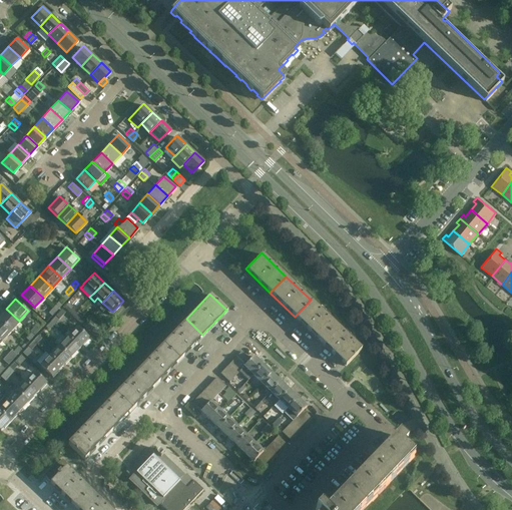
[(52,306),(56,309),(61,303),(57,300),(52,306)]
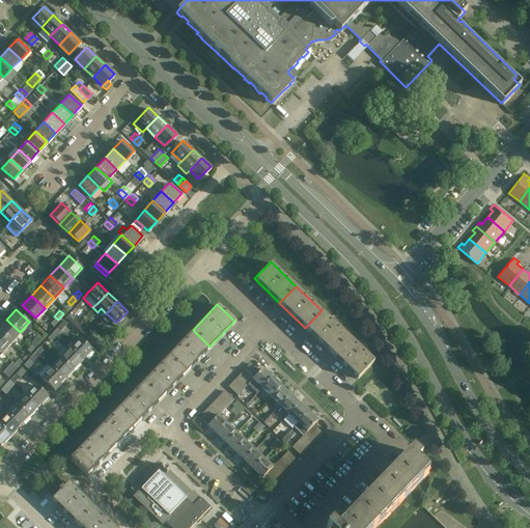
[(331,353),(347,335),(322,310),(305,328),(331,353)]
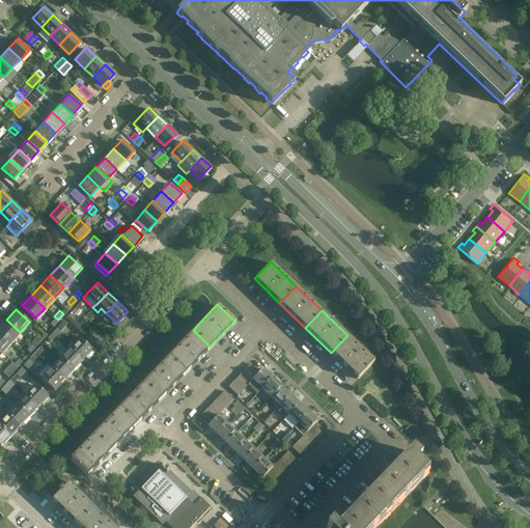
[(65,316),(75,326),(79,323),(74,317),(68,312),(65,316)]
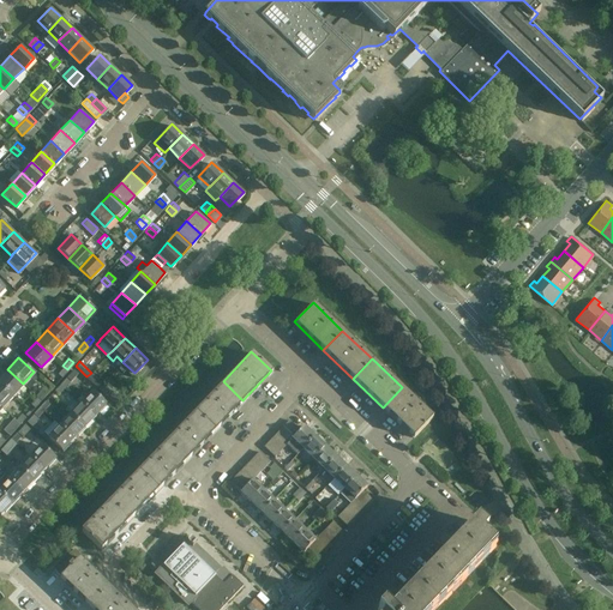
[(67,369),(62,366),(56,372),(61,376),(67,369)]
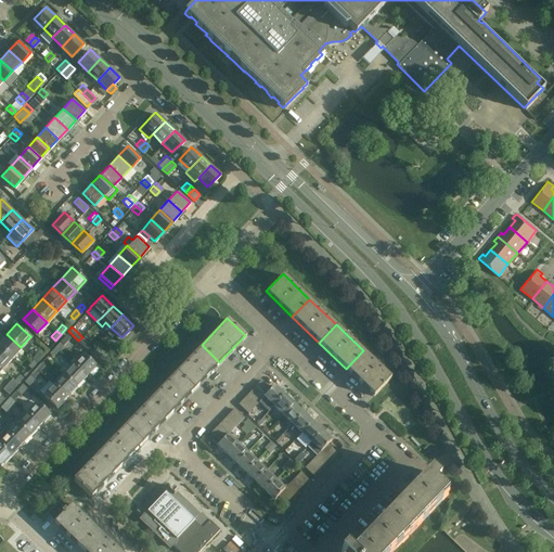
[(21,347),(7,334),(0,341),(0,346),(11,357),(21,347)]
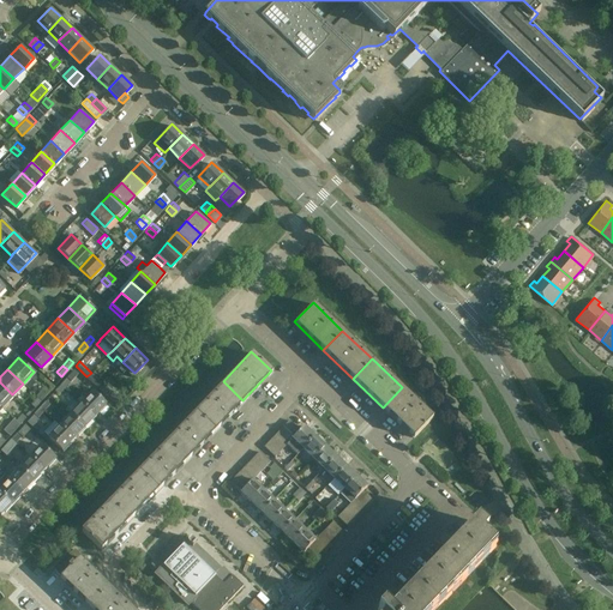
[(91,373),(86,376),(98,387),(104,381),(100,376),(97,379),(91,373)]
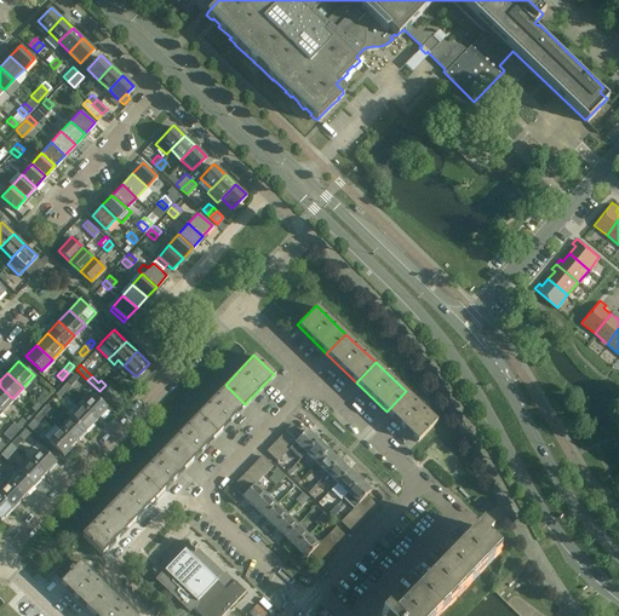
[(61,385),(64,390),(70,383),(67,379),(61,385)]
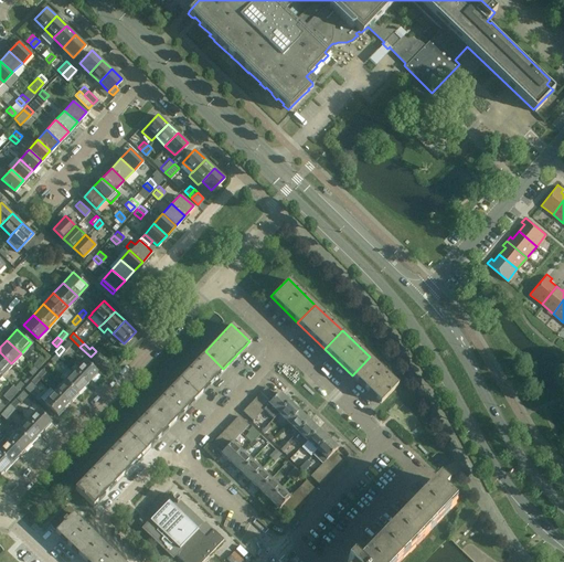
[(50,358),(53,362),(59,356),(55,351),(50,358)]
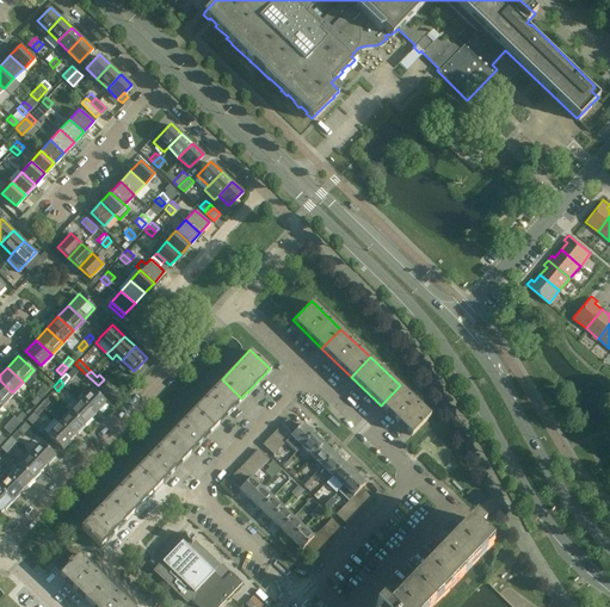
[(98,385),(104,392),(111,385),(104,379),(98,385)]
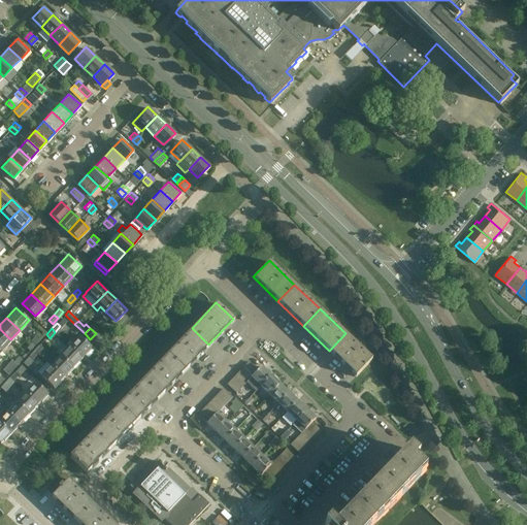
[(208,345),(192,328),(167,353),(185,369),(208,345)]
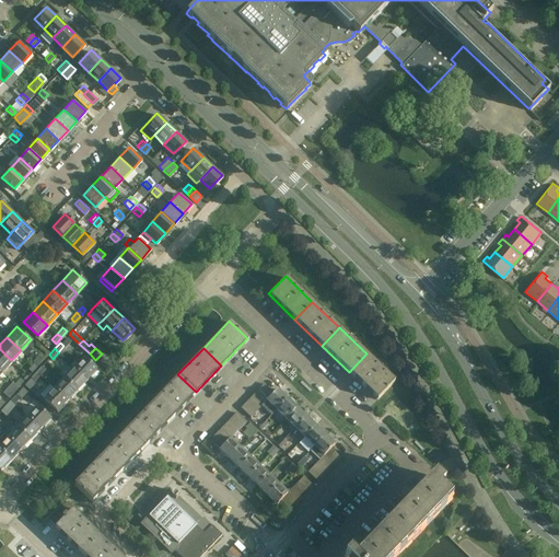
[(11,360),(0,349),(0,369),(2,371),(11,360)]
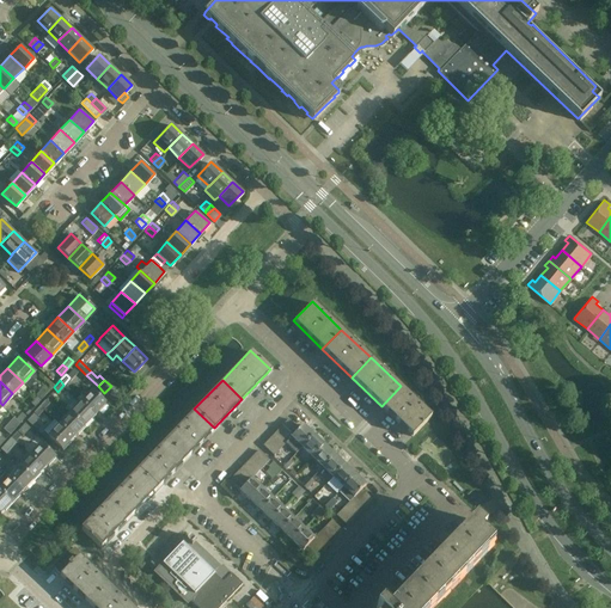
[(401,386),(382,406),(410,434),(411,434),(431,415),(401,386)]
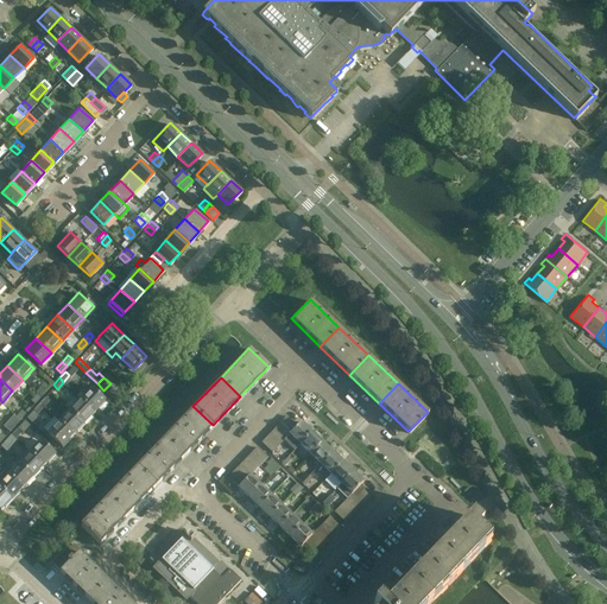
[(36,392),(39,395),(45,388),(42,385),(36,392)]
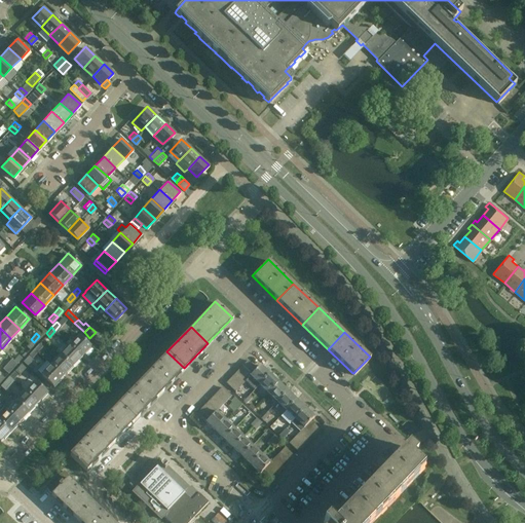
[(68,343),(80,356),(90,345),(78,333),(68,343)]
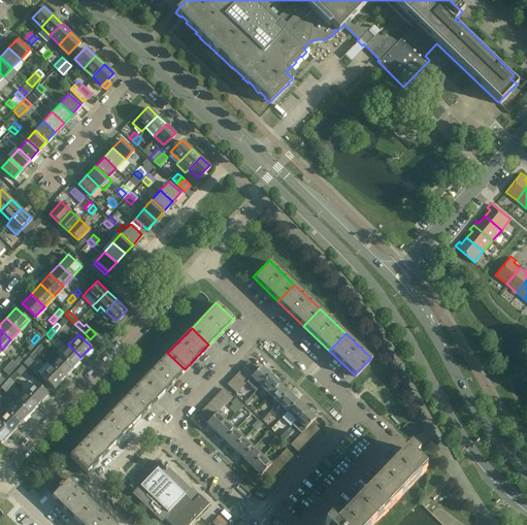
[(34,343),(31,340),(26,346),(29,350),(34,343)]
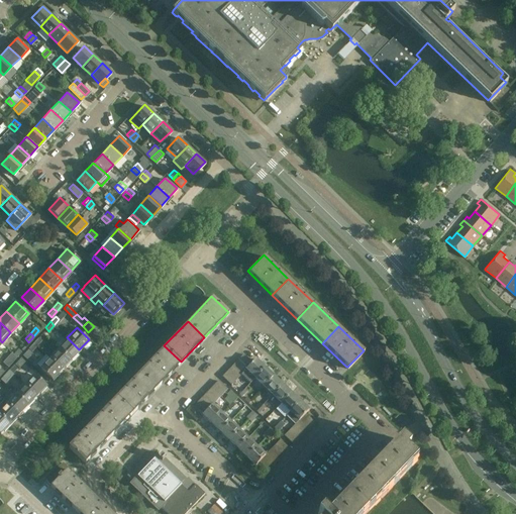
[(32,341),(36,344),(41,339),(37,335),(32,341)]
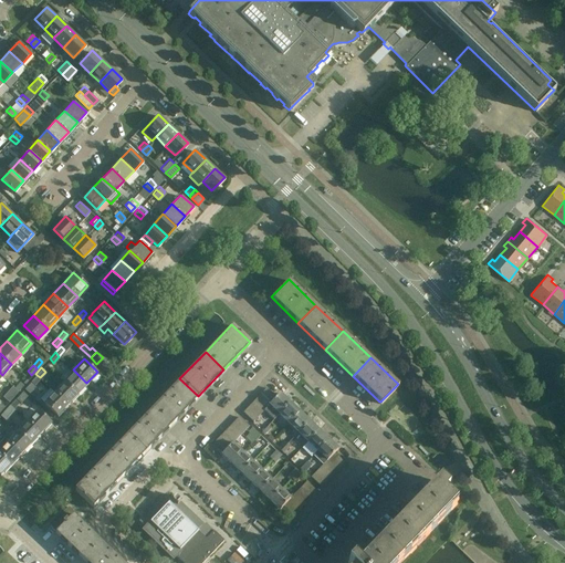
[(86,383),(73,369),(63,381),(76,393),(86,383)]
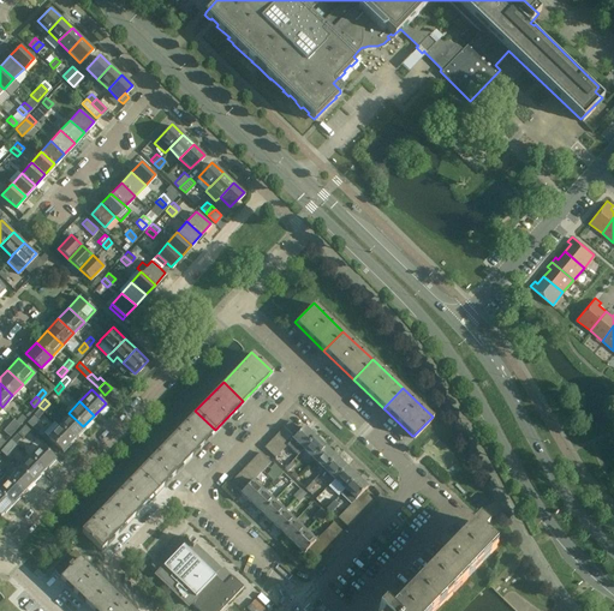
[(43,409),(39,406),(33,412),(37,417),(43,409)]
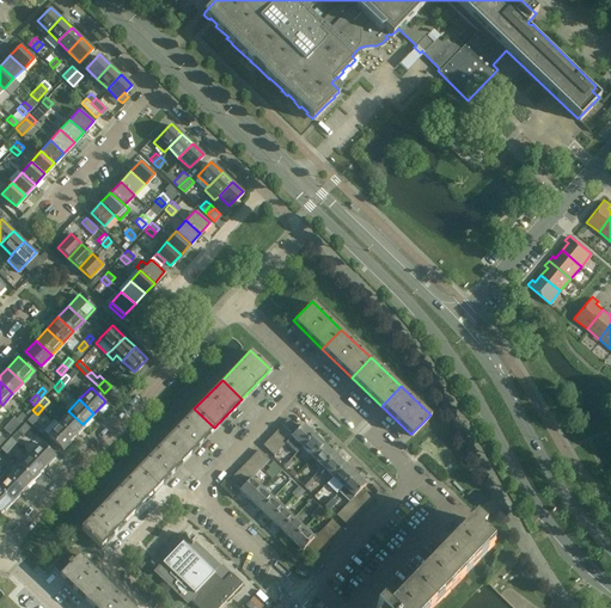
[(214,428),(194,409),(165,438),(185,458),(214,428)]
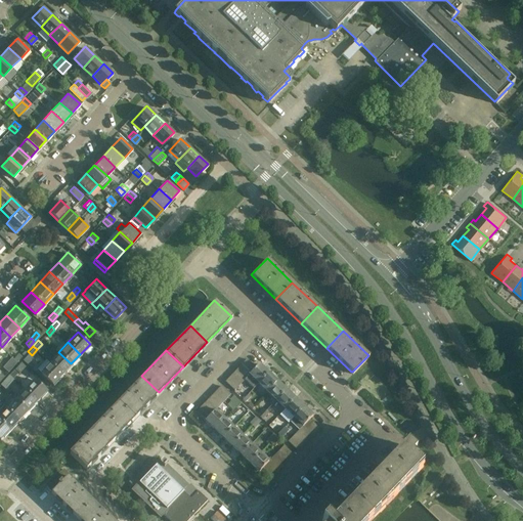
[(12,357),(16,360),(22,355),(17,351),(12,357)]
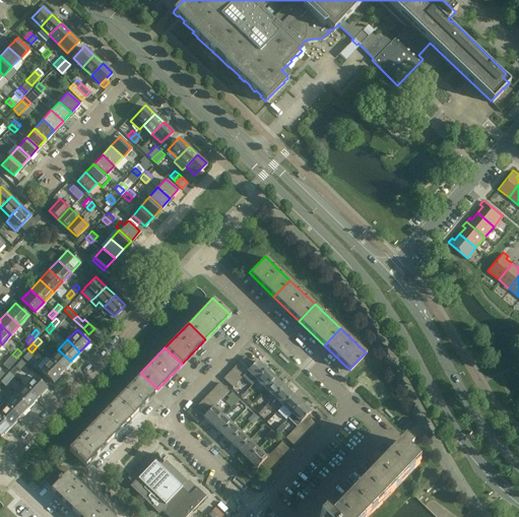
[(27,349),(22,356),(25,360),(31,353),(27,349)]
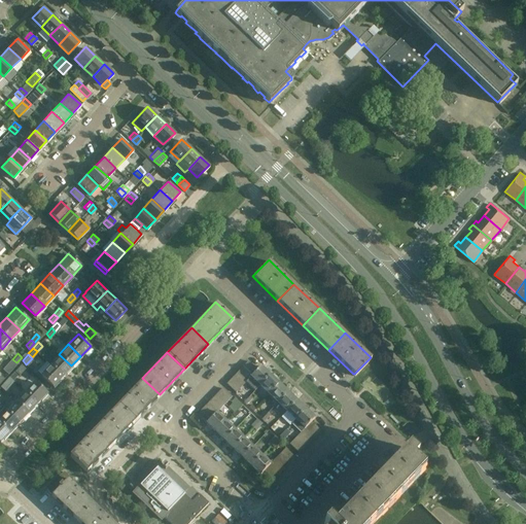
[(71,365),(59,354),(49,363),(62,376),(71,365)]
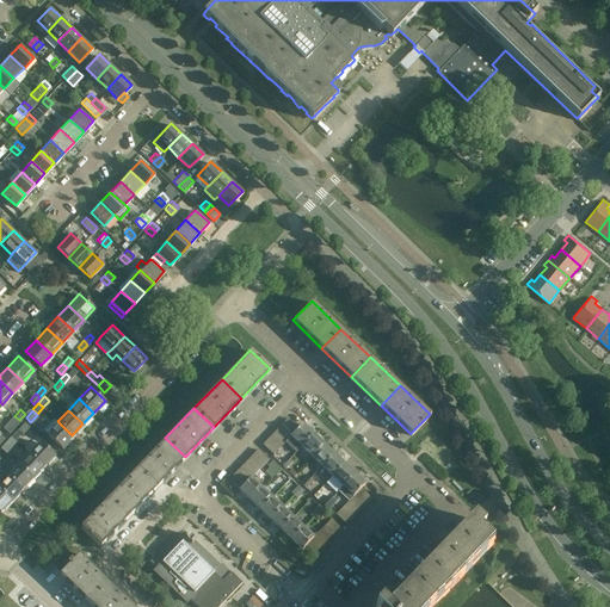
[(19,420),(14,416),(8,423),(13,427),(19,420)]
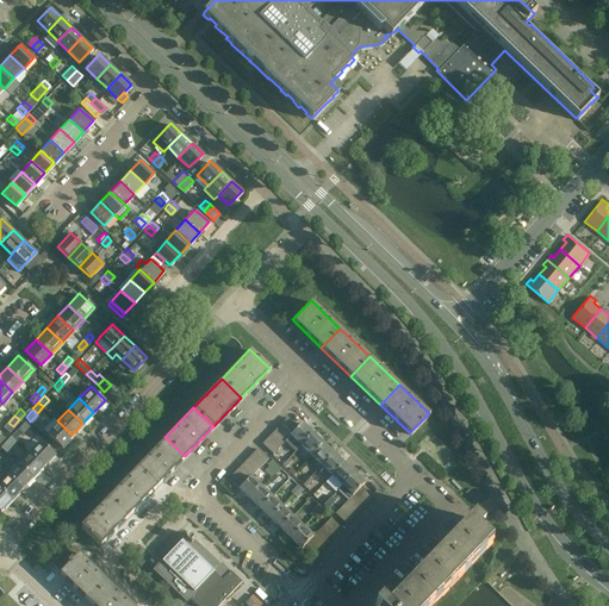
[(292,430),(297,425),(286,416),(281,420),(292,430)]
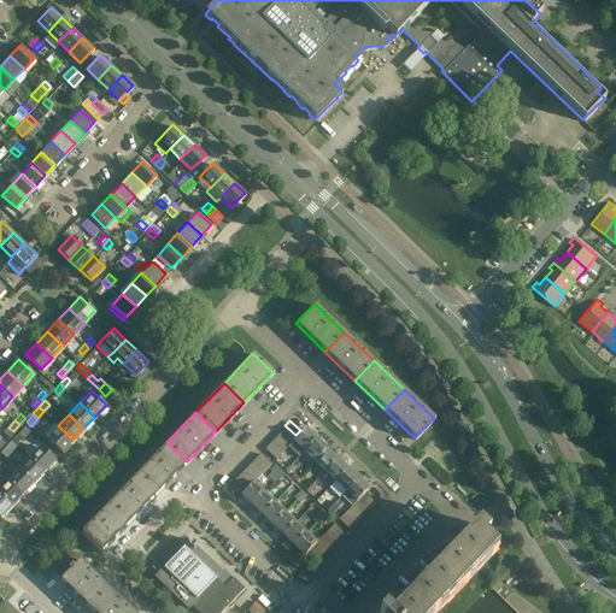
[(72,440),(58,425),(47,437),(62,451),(72,440)]
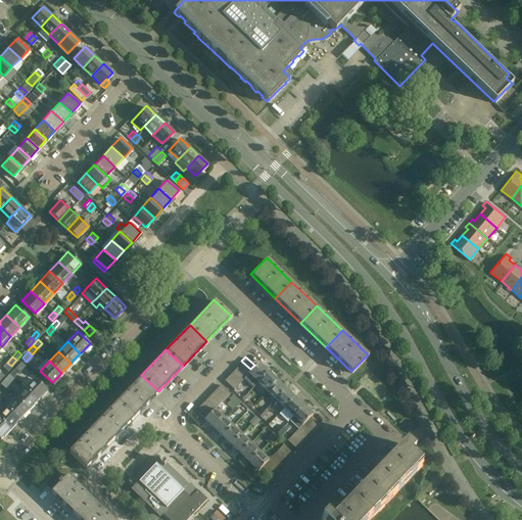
[(250,369),(241,361),(237,365),(246,374),(247,372),(250,369)]
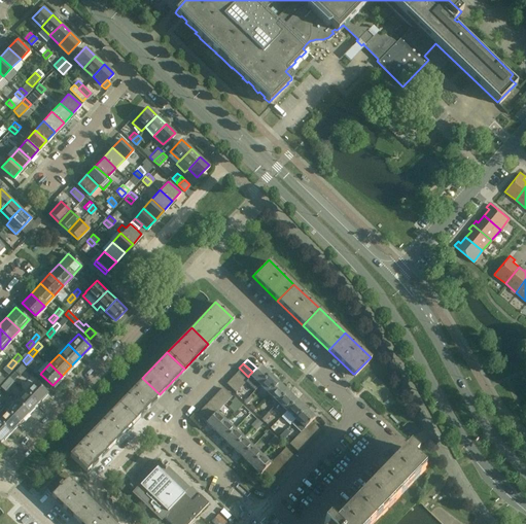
[(259,364),(256,368),(252,372),(249,375),(258,384),(269,373),(259,364)]
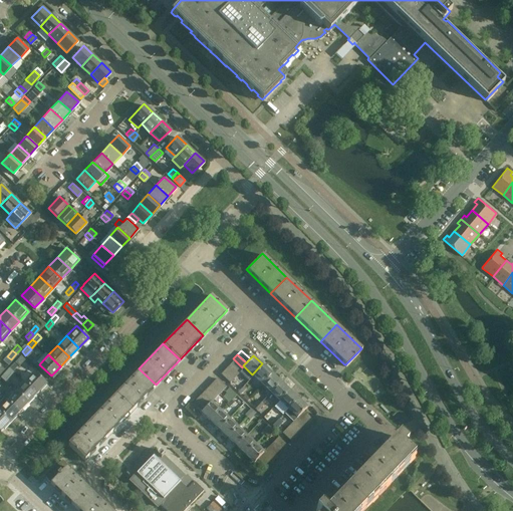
[(229,363),(238,371),(242,367),(233,358),(229,363)]
